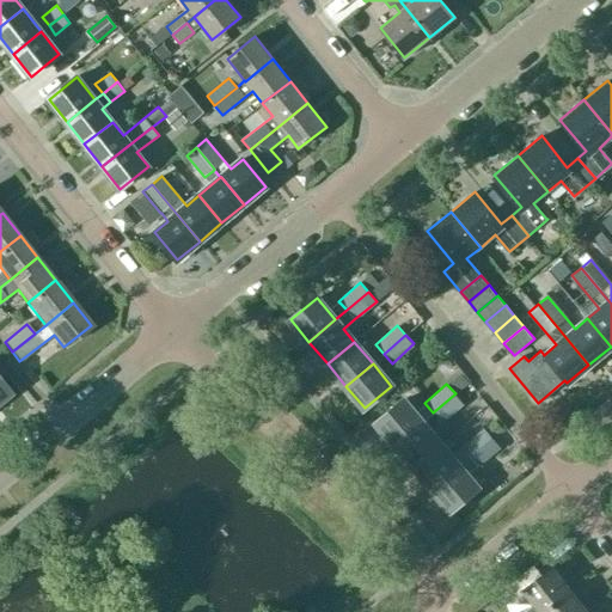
[(464,404),(456,393),(433,412),(442,423),(464,404)]
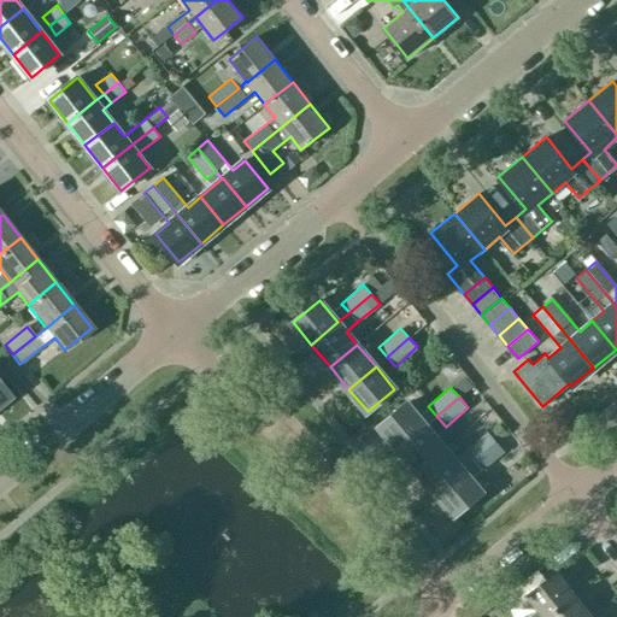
[(406,404),(380,425),(399,448),(425,425),(406,404)]
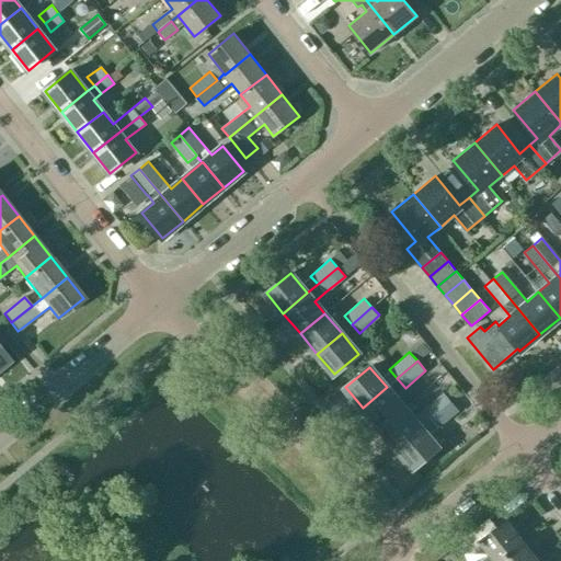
[(387,387),(363,408),(379,427),(403,407),(387,387)]
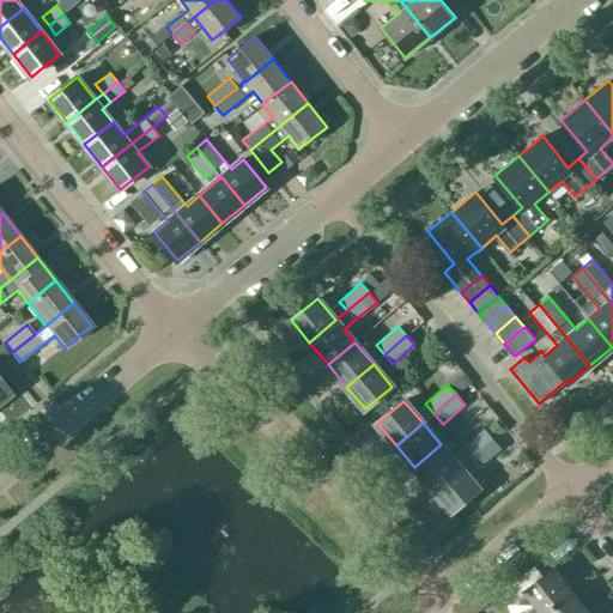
[(471,457),(492,438),(501,431),(493,423),(485,430),(485,429),(451,457),(441,444),(414,467),(432,489),(459,466),(460,467),(471,457)]
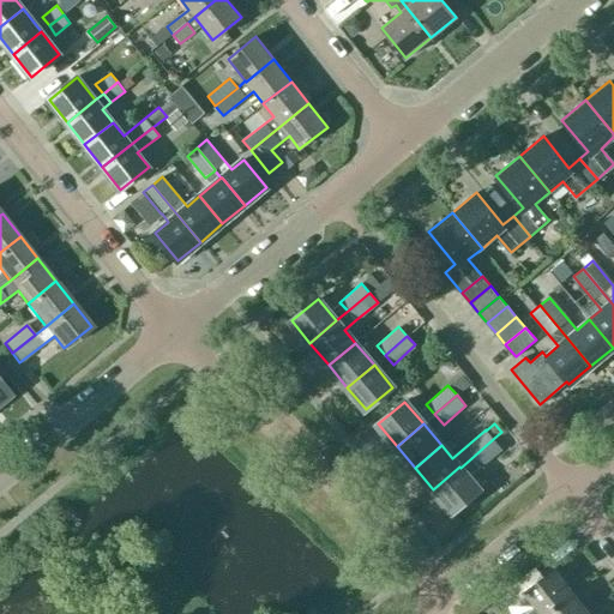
[(501,449),(493,439),(471,458),(480,467),(501,449)]
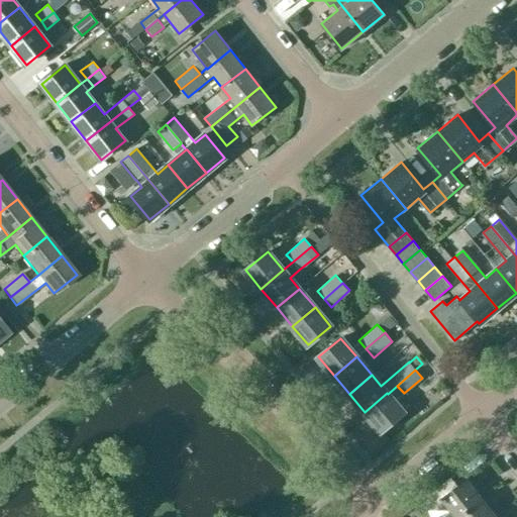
[(365,412),(381,431),(403,412),(388,394),(387,393),(365,412)]
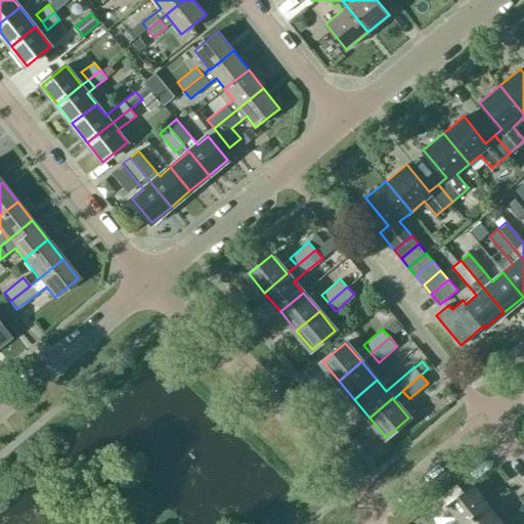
[(465,523),(488,506),(472,485),(447,505),(460,520),(454,523),(452,523),(451,522),(448,523),(465,523)]
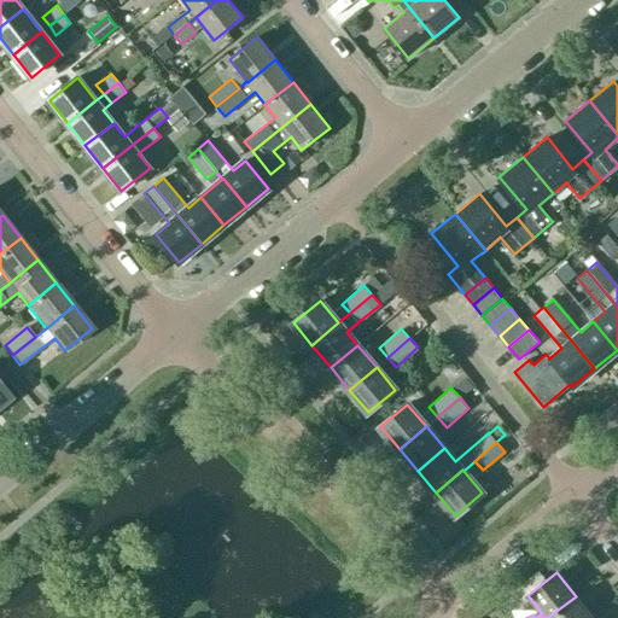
[(593,617),(576,596),(548,617),(593,617)]
